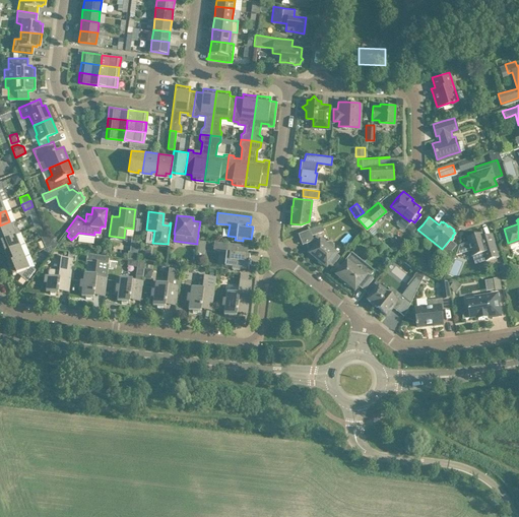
[(14,219),(9,221),(0,225),(0,239),(14,233),(19,231),(14,219)]
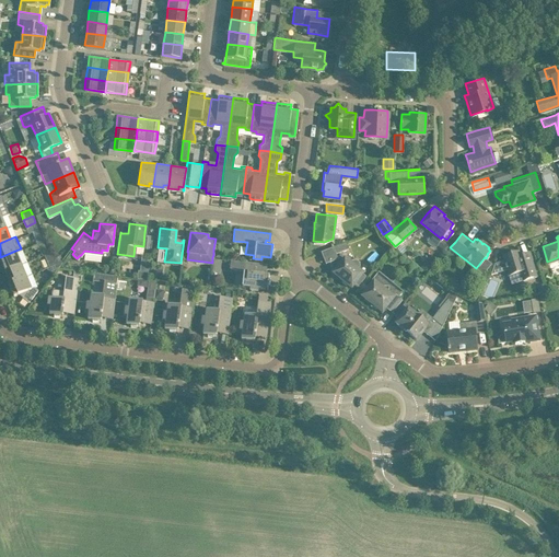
[(37,242),(39,248),(42,254),(44,253),(47,252),(45,246),(43,240),(37,242)]
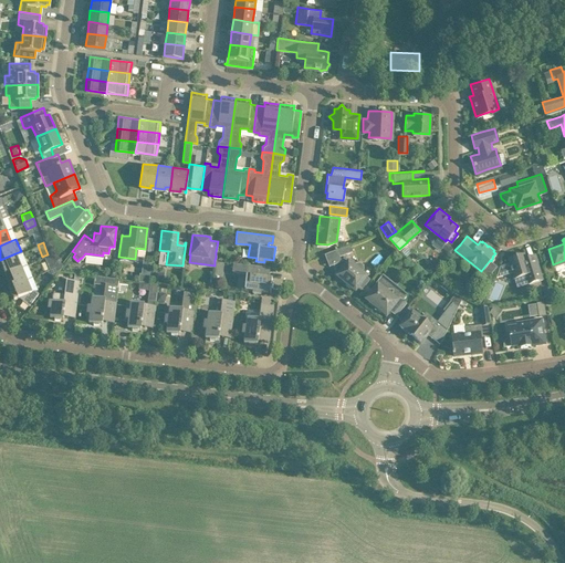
[(349,242),(335,248),(338,254),(352,249),(349,242)]
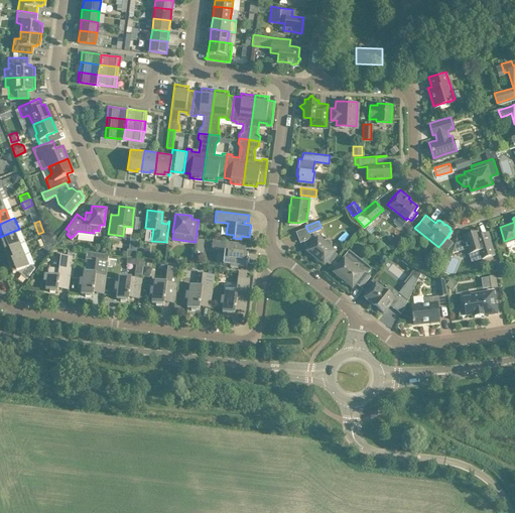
[(480,233),(478,234),(477,230),(475,231),(462,235),(464,238),(455,241),(452,250),(466,246),(468,252),(478,249),(481,257),(494,252),(490,240),(487,231),(480,233)]
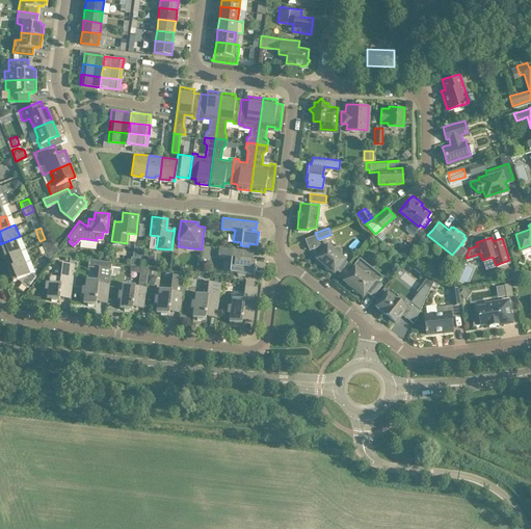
[(1,248),(0,248),(0,252),(2,257),(4,256),(20,249),(15,238),(0,244),(0,246),(1,248)]
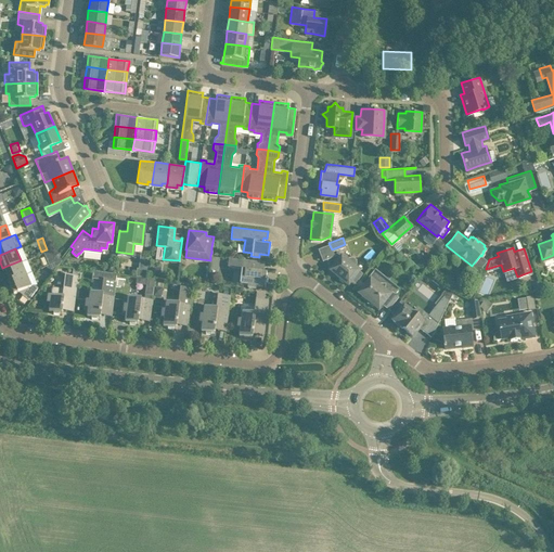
[(333,254),(325,257),(330,268),(332,269),(335,272),(338,276),(337,277),(343,281),(344,280),(348,283),(351,279),(356,283),(359,279),(358,277),(362,271),(359,269),(353,264),(356,262),(356,260),(355,257),(352,256),(350,255),(347,256),(346,258),(340,254),(339,249),(333,252),(333,254)]
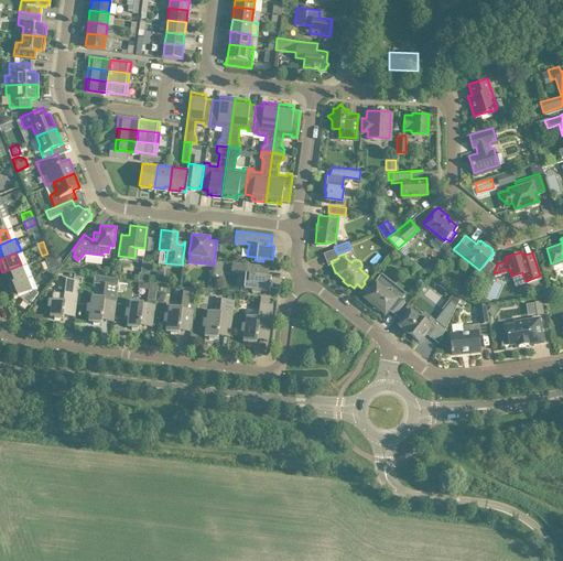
[(44,269),(56,263),(53,258),(52,256),(45,258),(46,261),(49,267),(44,269)]
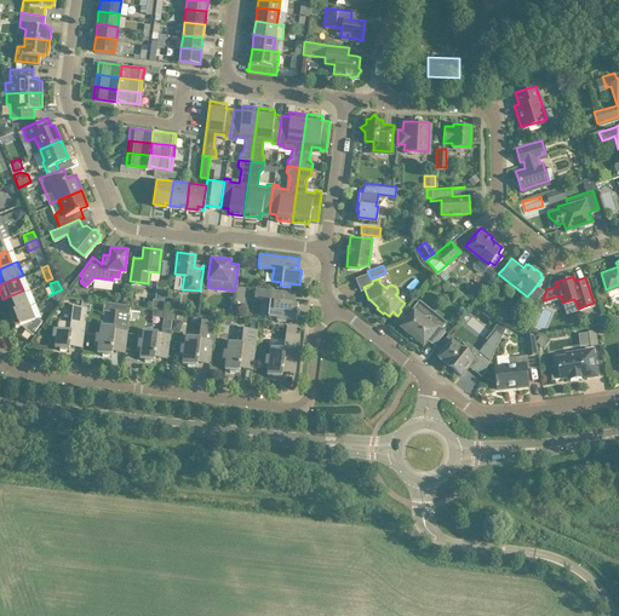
[(245,286),(236,285),(235,298),(242,299),(245,286)]
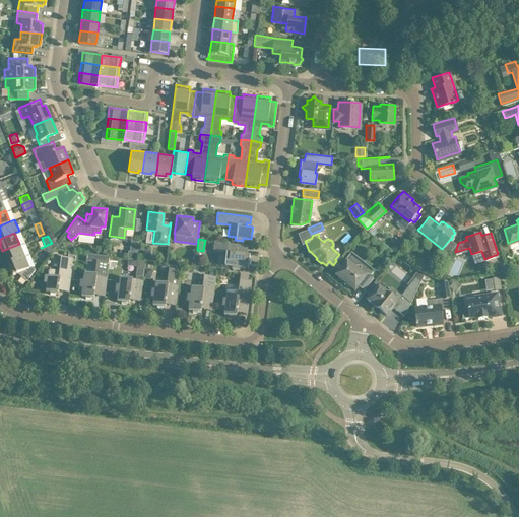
[(247,244),(226,242),(214,240),(213,248),(225,249),(224,263),(232,264),(232,267),(239,268),(239,265),(248,266),(249,254),(243,253),(243,251),(246,251),(247,244)]
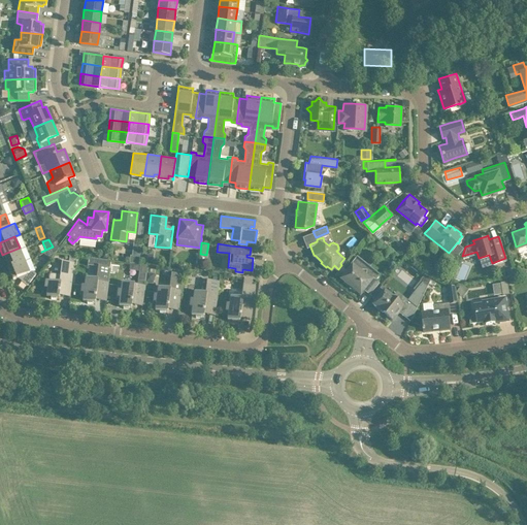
[(405,250),(400,244),(395,251),(401,255),(405,250)]
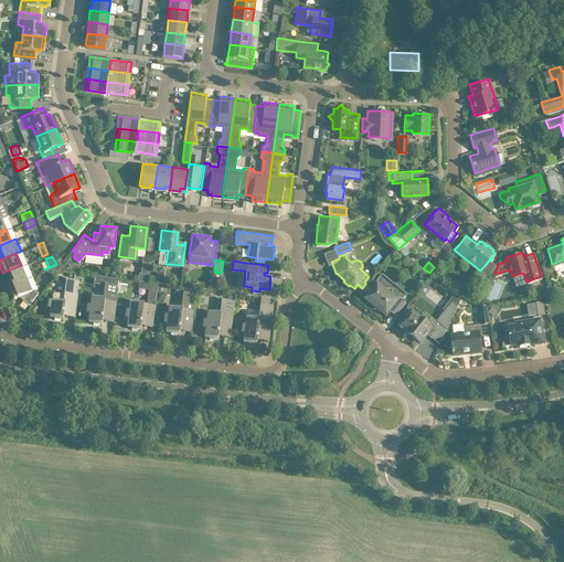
[(56,264),(44,269),(45,269),(52,275),(52,276),(57,268),(56,264)]
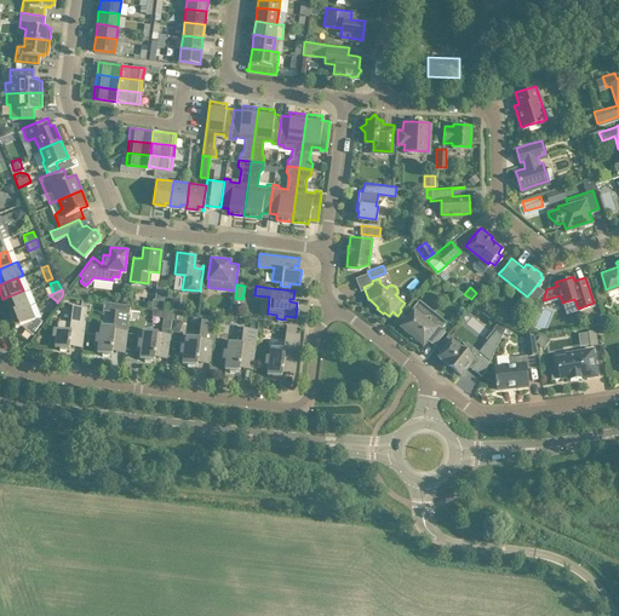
[(9,312),(28,304),(23,291),(5,298),(10,311),(9,311),(9,312)]
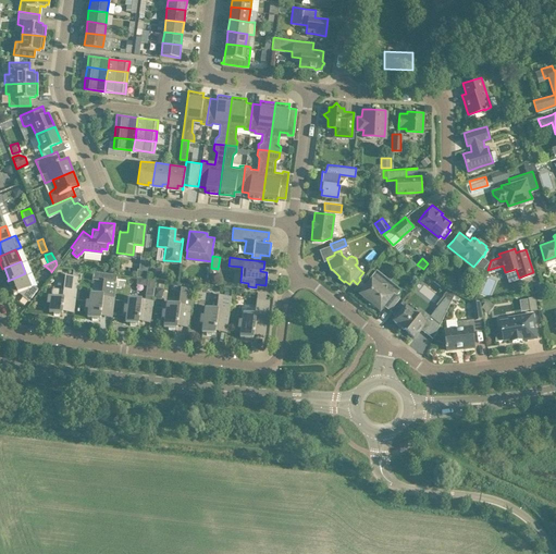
[(73,310),(77,274),(78,268),(73,267),(72,274),(65,273),(63,287),(52,285),(51,294),(48,293),(47,302),(50,302),(49,310),(62,312),(62,305),(65,306),(65,309),(73,310)]
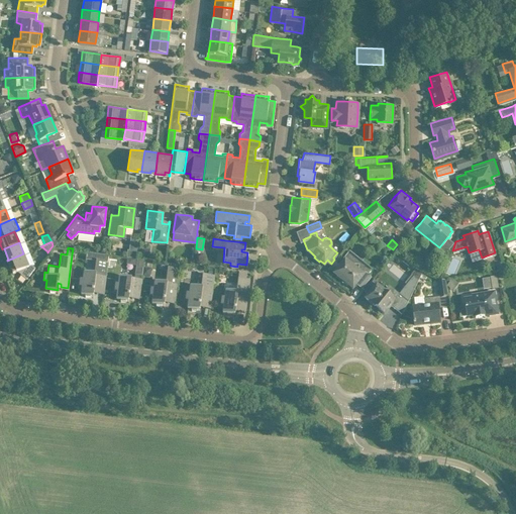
[(358,263),(362,259),(348,248),(342,257),(344,258),(339,263),(333,271),(342,279),(343,283),(344,283),(345,283),(346,283),(347,284),(348,283),(352,286),(355,282),(362,287),(368,279),(371,275),(368,272),(365,270),(363,272),(357,268),(358,263)]
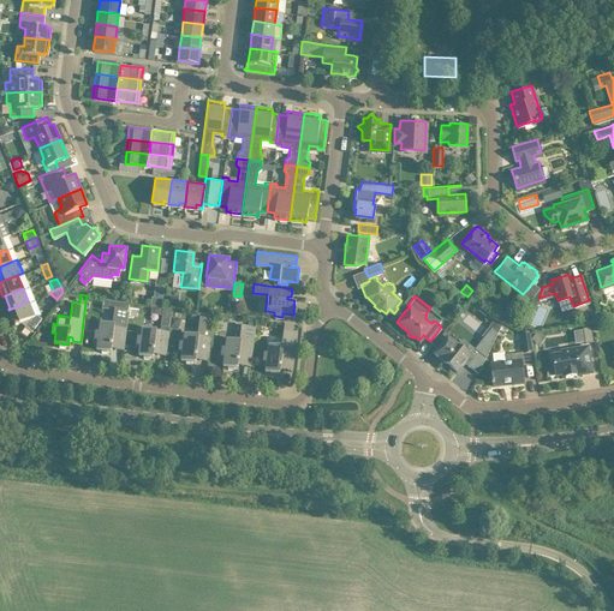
[(126,316),(129,300),(115,299),(114,307),(112,322),(100,321),(99,329),(95,329),(94,337),(97,337),(96,348),(111,351),(112,342),(114,342),(114,346),(123,347),(125,324),(126,316)]
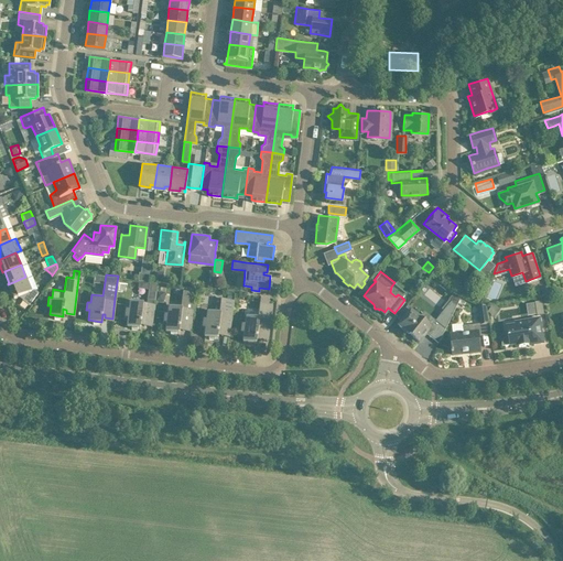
[(31,289),(25,277),(8,284),(13,297),(20,294),(23,297),(22,298),(29,303),(38,290),(34,288),(31,289)]
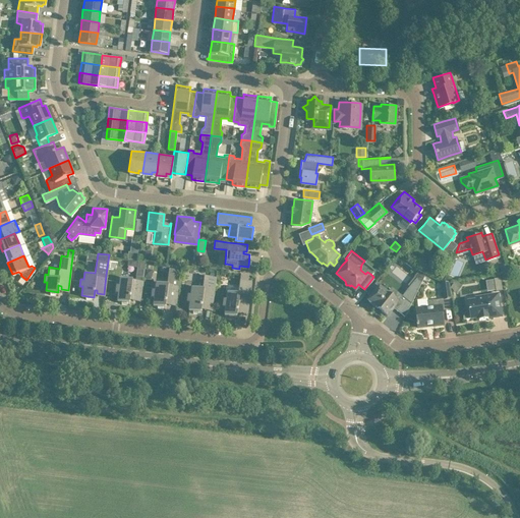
[(179,269),(180,264),(171,263),(170,267),(169,267),(167,282),(156,281),(155,289),(152,288),(151,295),(154,296),(153,304),(165,306),(166,299),(168,299),(168,302),(175,303),(177,284),(179,269)]
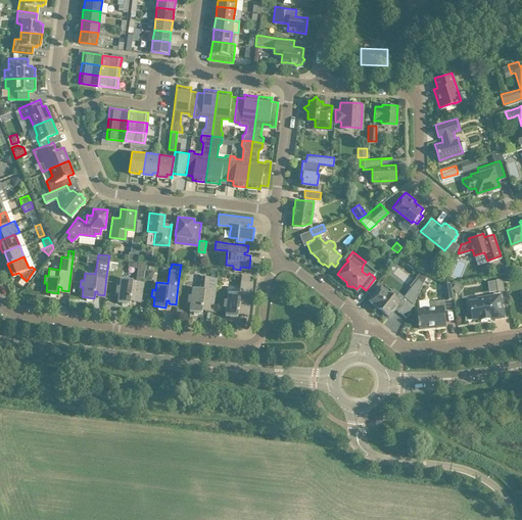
[(140,300),(142,280),(143,277),(144,268),(137,267),(136,279),(121,277),(120,285),(116,285),(115,292),(119,292),(117,301),(130,302),(131,296),(133,296),(133,299),(140,300)]
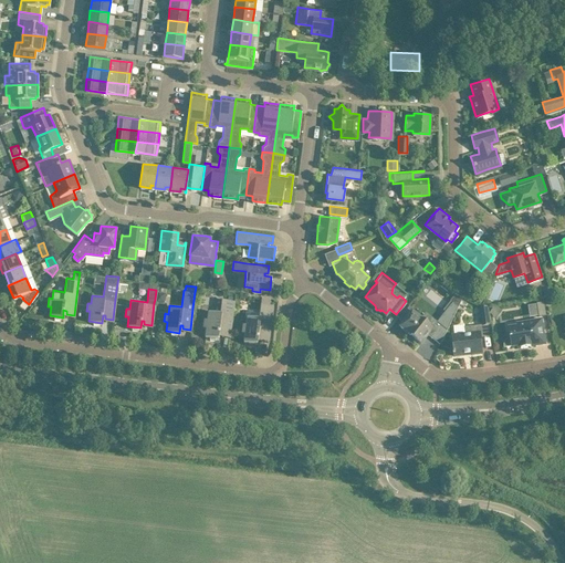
[(165,291),(156,290),(155,300),(164,301),(165,291)]
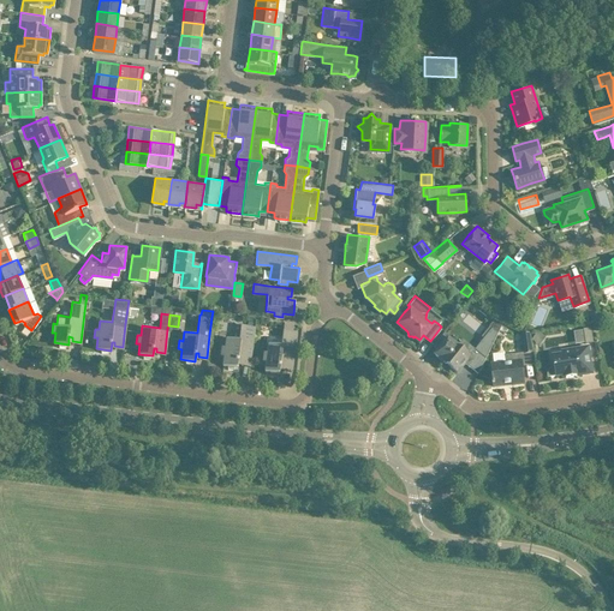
[(518,315),(514,324),(523,328),(526,318),(518,315)]
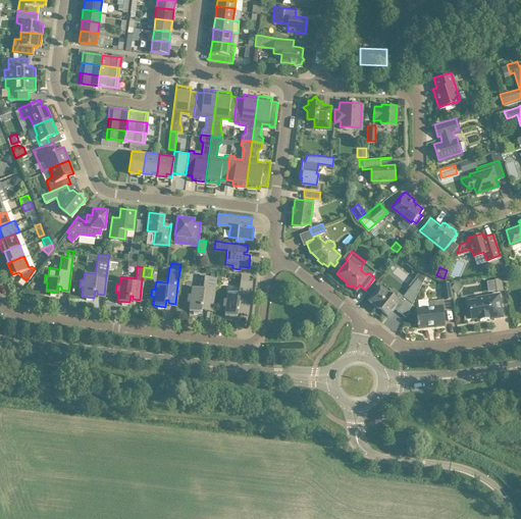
[(211,309),(215,276),(216,269),(209,268),(208,275),(204,274),(203,288),(192,286),(191,294),(188,294),(187,301),(190,301),(189,310),(201,311),(202,305),(205,305),(204,308),(211,309)]
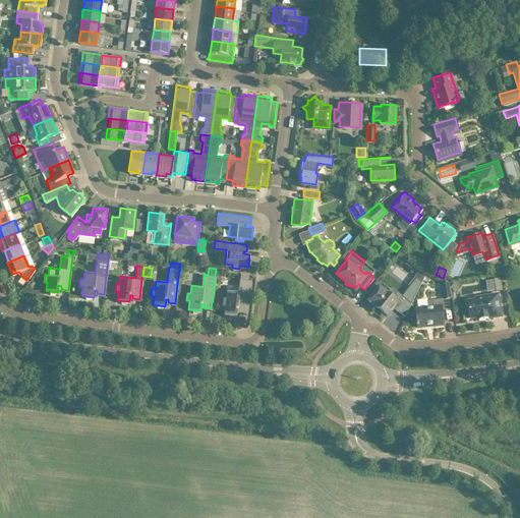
[(250,280),(245,279),(245,277),(247,278),(248,273),(240,272),(238,291),(227,290),(226,297),(223,297),(222,304),(225,305),(224,313),(236,315),(237,308),(240,308),(239,311),(246,312),(250,280)]
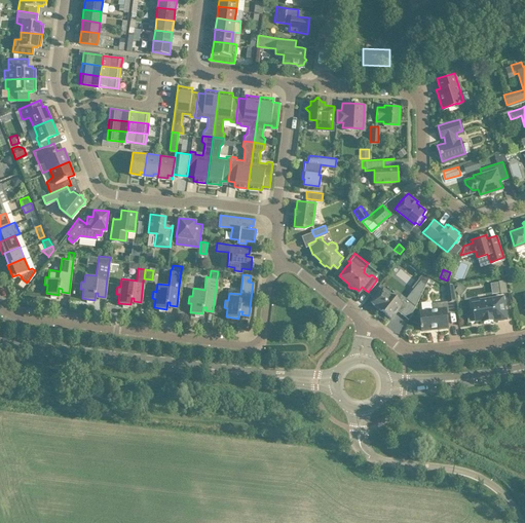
[(378,293),(371,301),(390,316),(397,308),(408,318),(415,304),(415,303),(425,283),(420,277),(409,292),(406,295),(401,301),(391,293),(383,286),(378,293)]
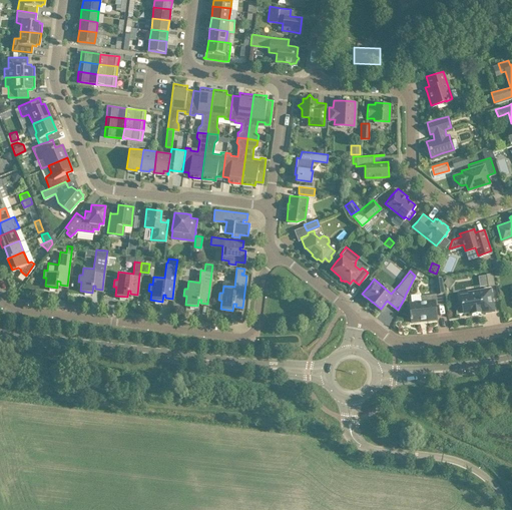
[(494,283),(491,272),(485,273),(487,284),(494,283)]
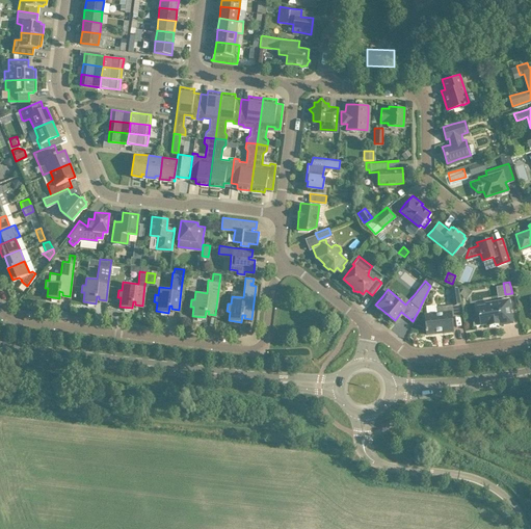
[(449,286),(452,302),(460,301),(458,285),(449,286)]
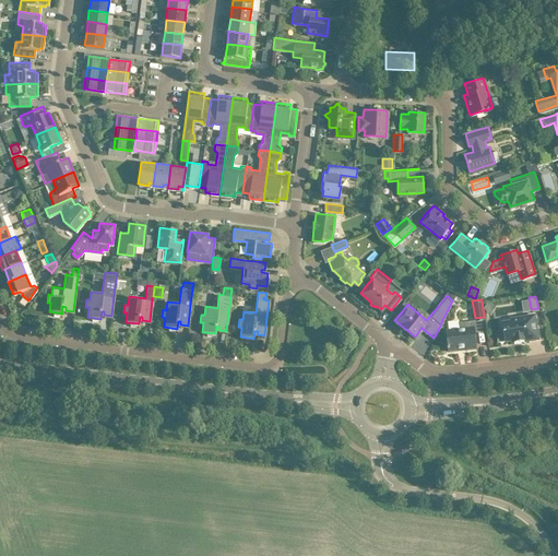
[(496,340),(497,341),(513,338),(513,341),(537,336),(533,314),(510,317),(510,319),(501,321),(502,330),(501,330),(500,331),(499,333),(498,334),(497,335),(497,338),(496,340)]
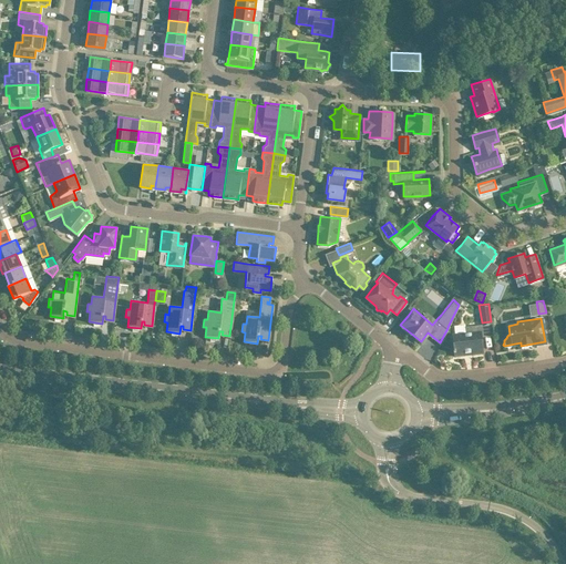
[(480,330),(479,324),(464,325),(465,332),(452,334),(454,349),(452,349),(453,351),(454,351),(454,354),(463,354),(472,352),(482,351),(481,340),(480,330)]
